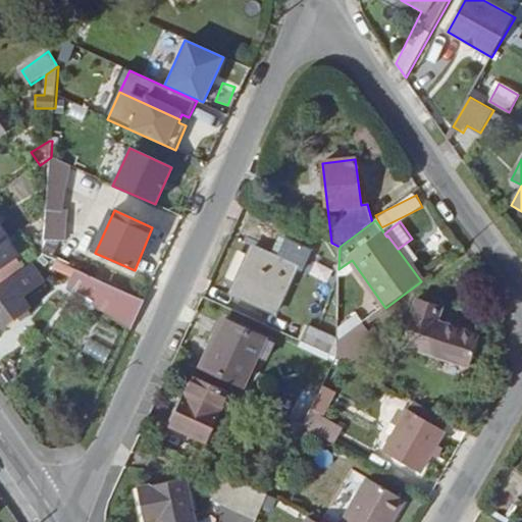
[(0,229),(0,269),(18,256),(0,229)]
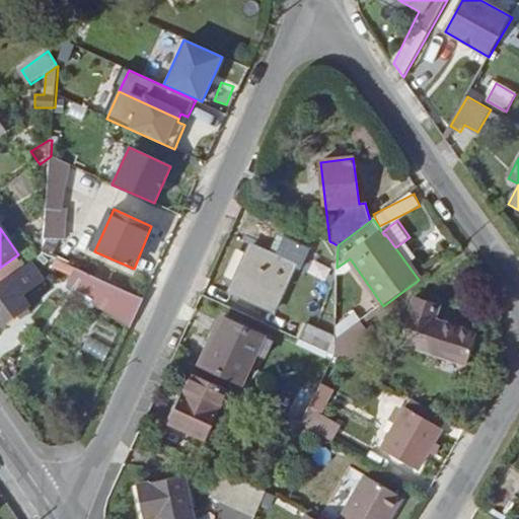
[(254,248),(233,292),(275,310),(295,265),(302,269),(310,250),(279,236),(270,255),(254,248)]
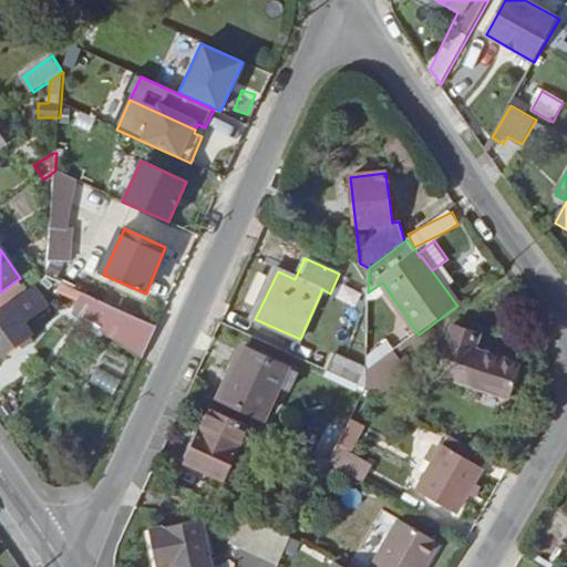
[(49,307),(34,286),(0,310),(0,360),(34,336),(27,322),(49,307)]
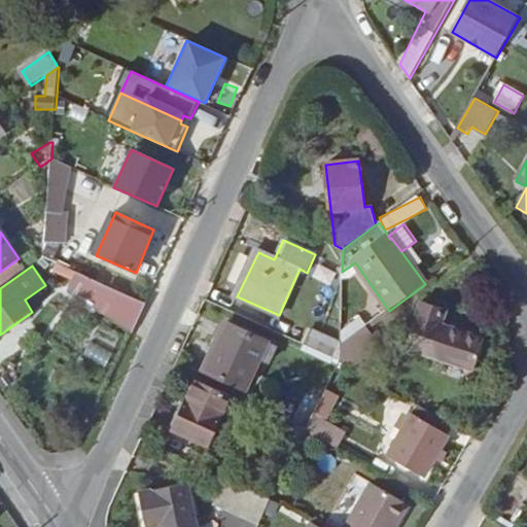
[(146,304),(79,273),(72,289),(119,321),(134,330),(140,318),(146,304)]
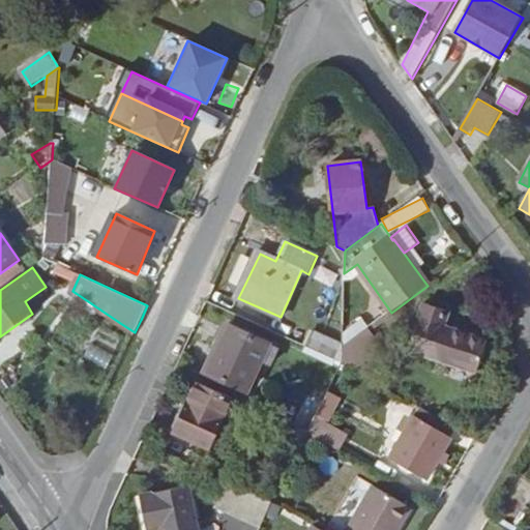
[(448,312),(427,304),(413,351),(476,372),(487,343),(444,327),(448,312)]
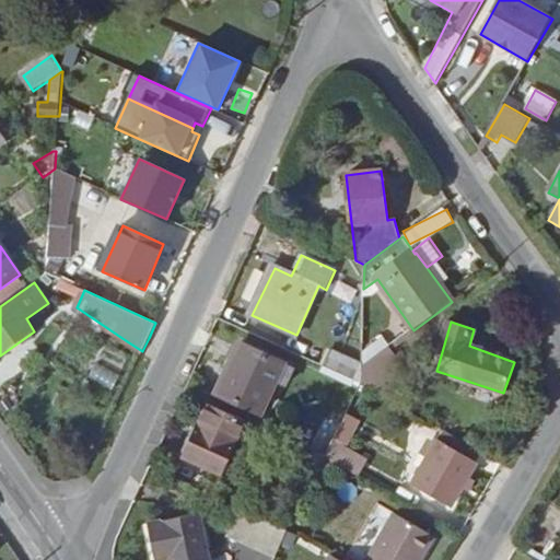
[(282,363),(243,346),(221,395),(261,412),(282,363)]
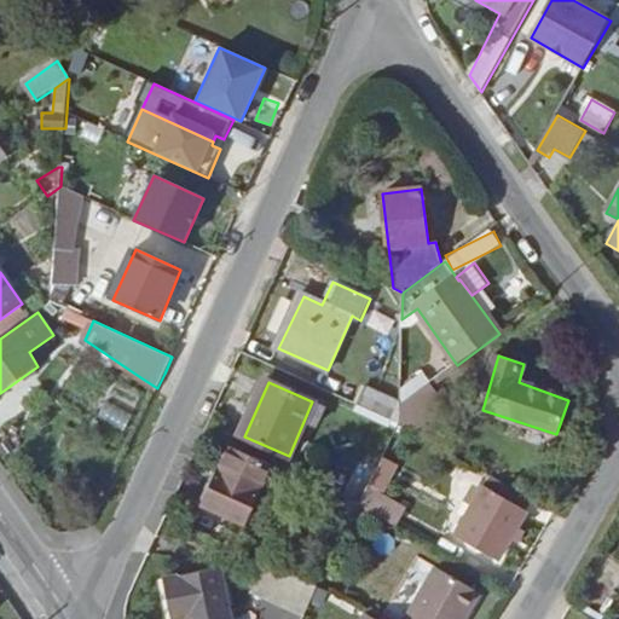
[(429,385),(401,405),(400,424),(414,432),(446,406),(429,385)]
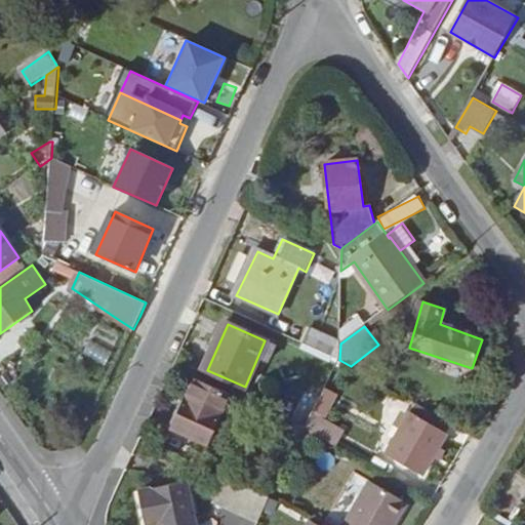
[(338,360),(339,360),(340,344),(340,341),(312,330),(306,345),(338,360)]
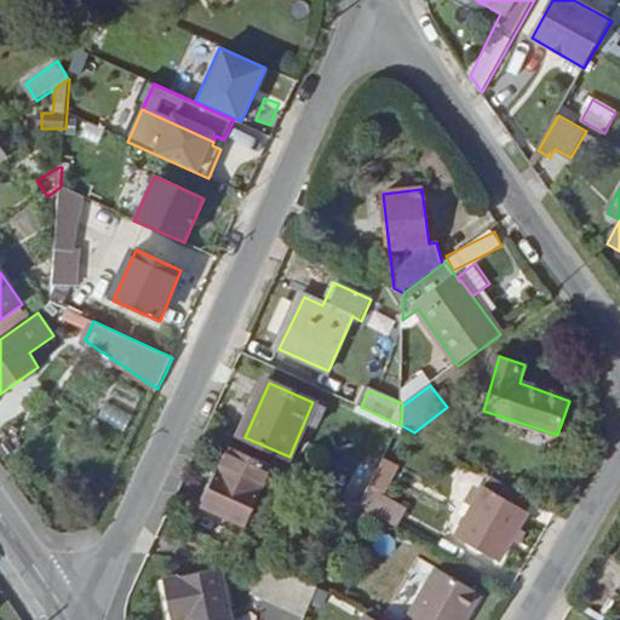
[(124,431),(131,415),(104,403),(97,419),(124,431)]
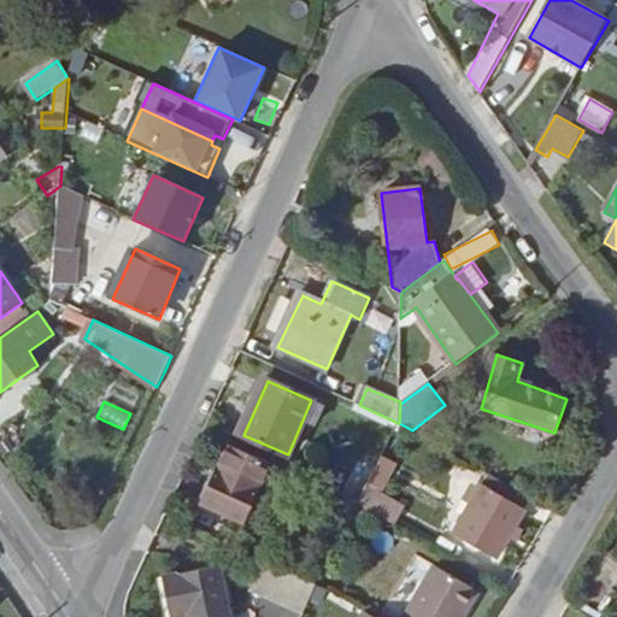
[(272,465),(228,445),(201,504),(245,524),(272,465)]
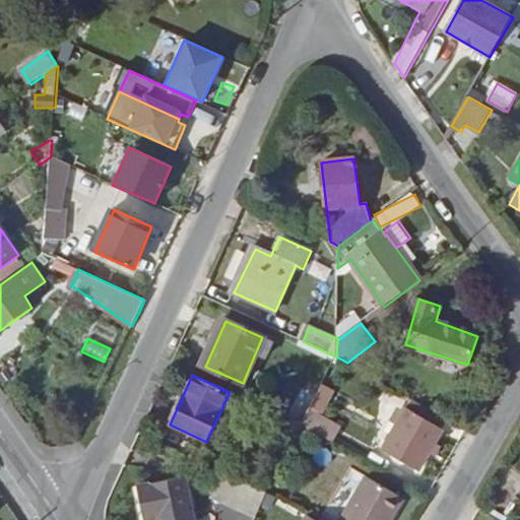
[(322,403),(315,399),(310,409),(318,413),(322,403)]
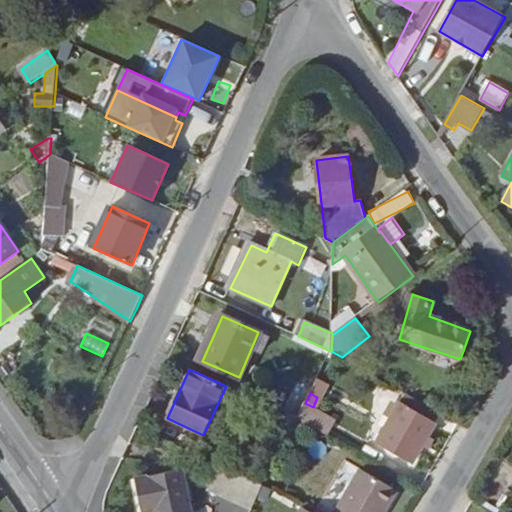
[(441,414),(407,394),(380,441),(413,461),(441,414)]
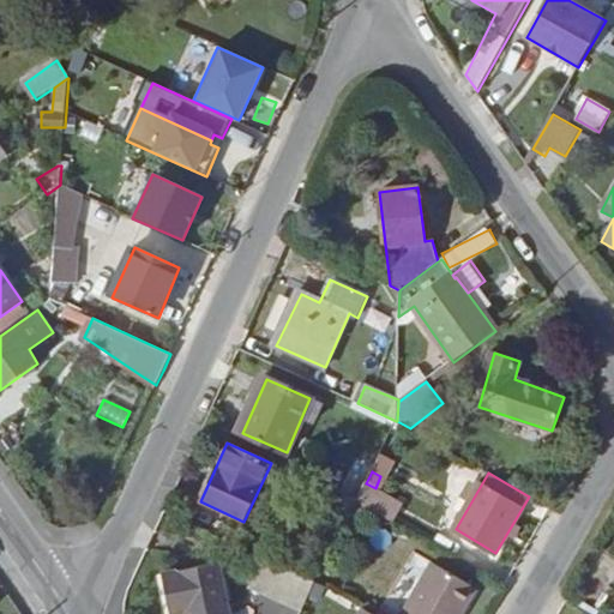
[(375,488),(366,483),(357,501),(369,507),(393,522),(403,505),(375,488)]
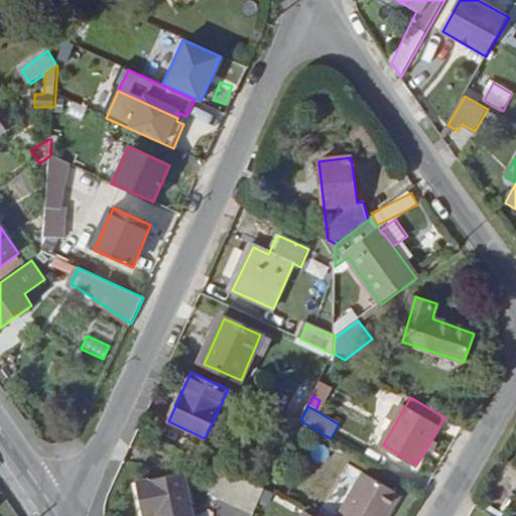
[(299,422),(289,417),(280,436),(290,441),(299,422)]
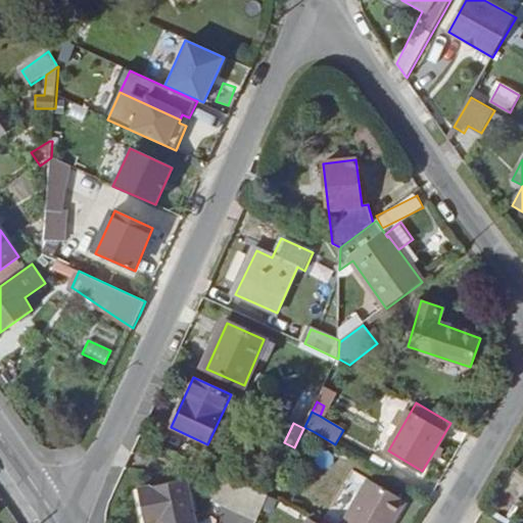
[(315,432),(304,427),(303,428),(294,447),(303,453),(315,432)]
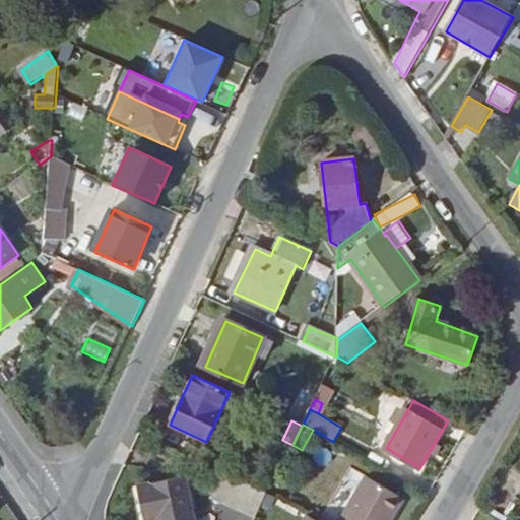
[(386,519),(400,496),(359,472),(331,519),(386,519)]
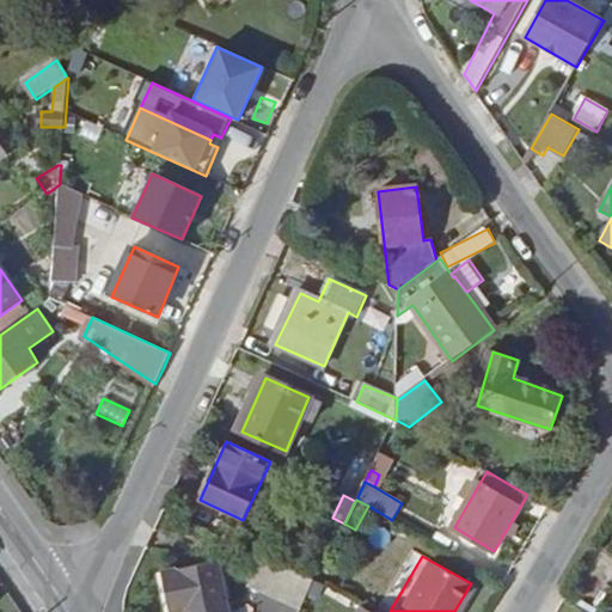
[(316,581),(262,557),(250,585),(303,609),(316,581)]
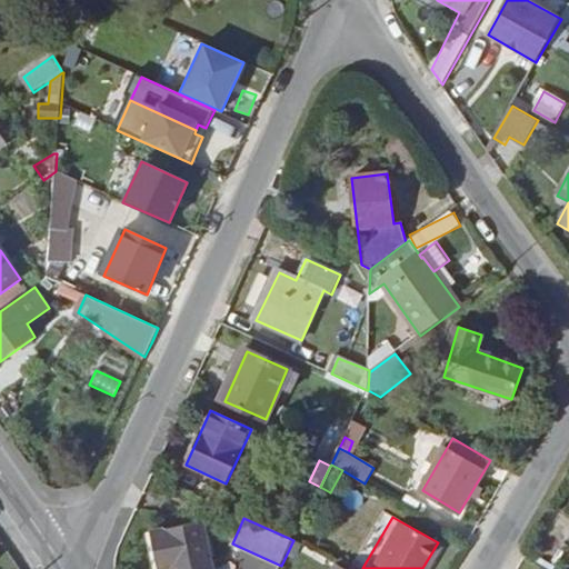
[(153,532),(160,568),(170,568),(175,568),(212,568),(203,523),(166,530),(153,532)]
